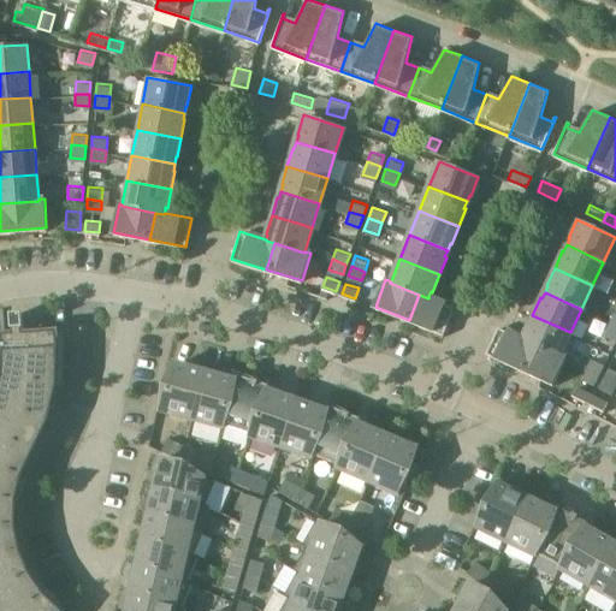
[(428,298),(419,295),(409,320),(443,333),(454,307),(428,296),(428,298)]
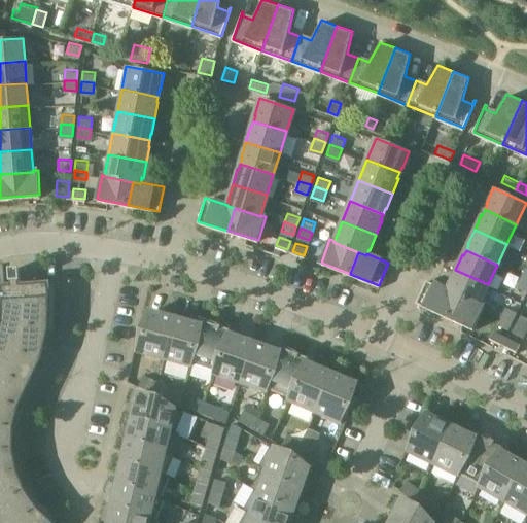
[(0,522),(54,522),(55,522),(38,507),(26,489),(18,469),(14,449),(14,427),(20,407),(42,359),(49,328),(50,298),(49,289),(21,291),(20,280),(21,280),(20,268),(9,268),(10,281),(11,281),(12,292),(2,293),(3,301),(3,322),(0,333),(0,522)]
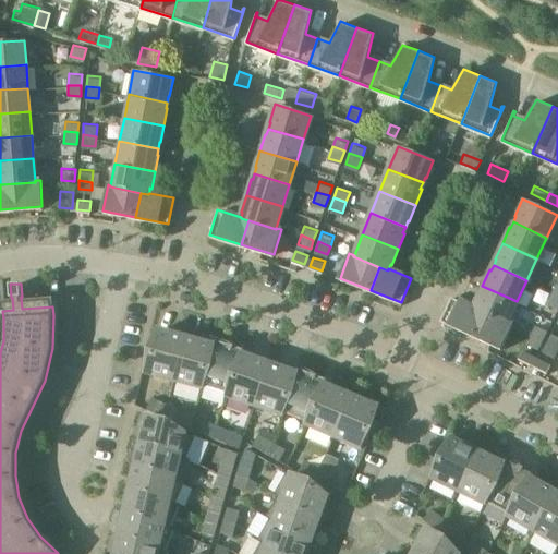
[(474,306),(482,311),(507,323),(508,322),(517,301),(482,286),(475,301),(476,302),(474,305),(474,306)]
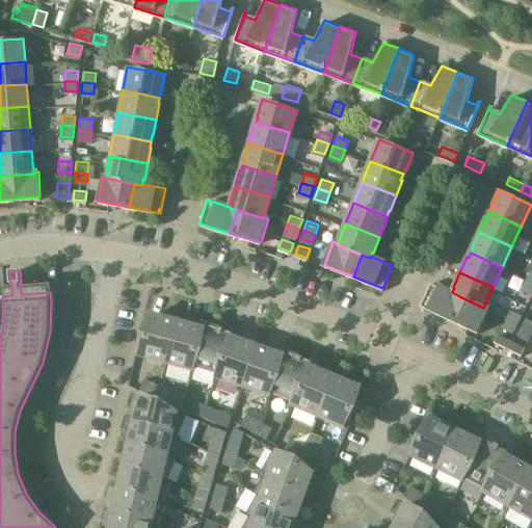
[(531,293),(531,280),(526,278),(522,288),(531,293)]
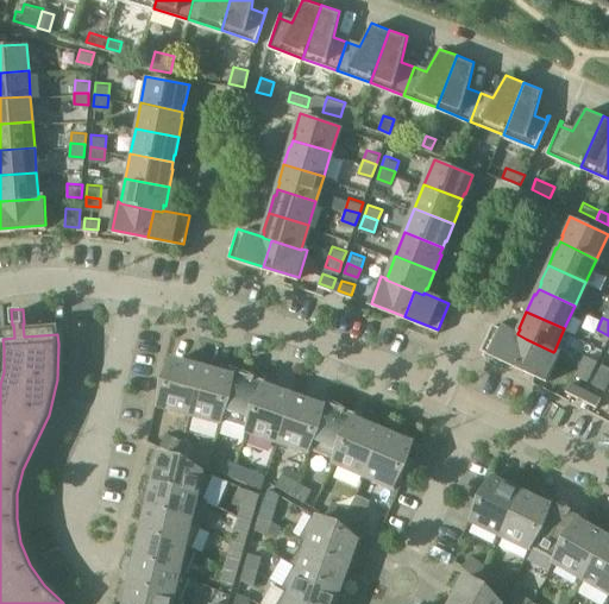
[(518,334),(518,333),(493,322),(481,348),(514,364),(526,339),(518,334)]
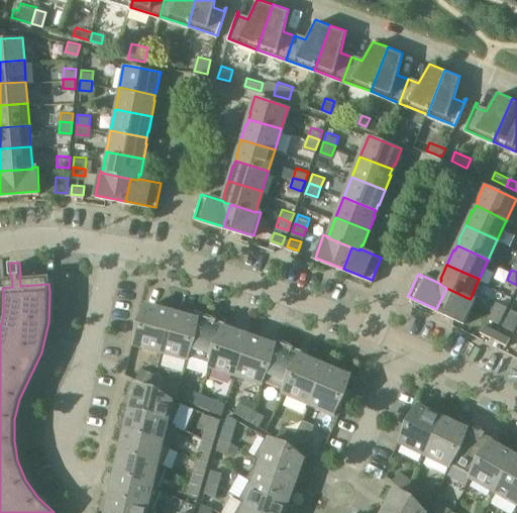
[(446,288),(436,309),(464,321),(475,300),(471,298),(470,299),(446,288)]
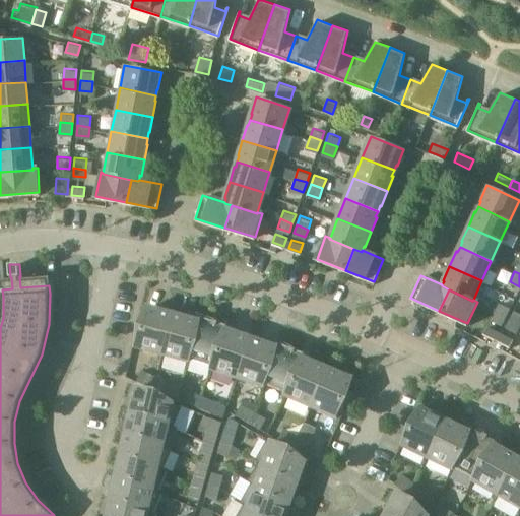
[(499,302),(495,310),(506,315),(510,308),(499,302)]
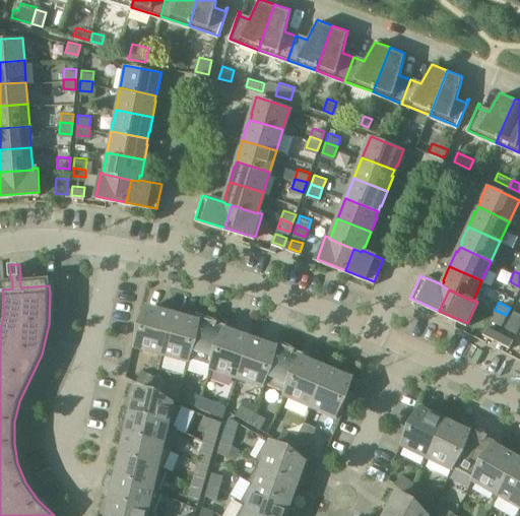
[(146,307),(135,344),(163,352),(173,313),(157,309),(156,310),(146,307)]
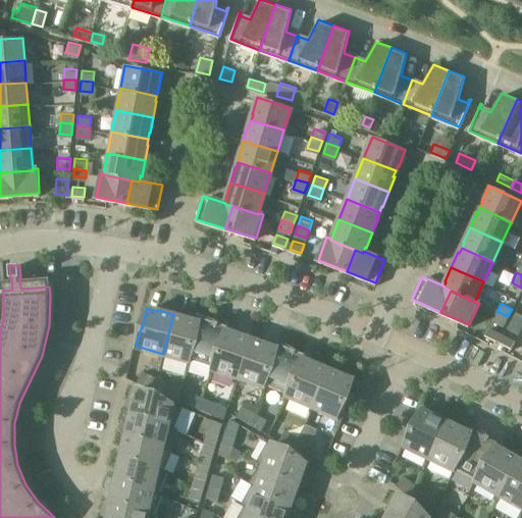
[(504,325),(508,316),(497,311),(492,319),(504,325)]
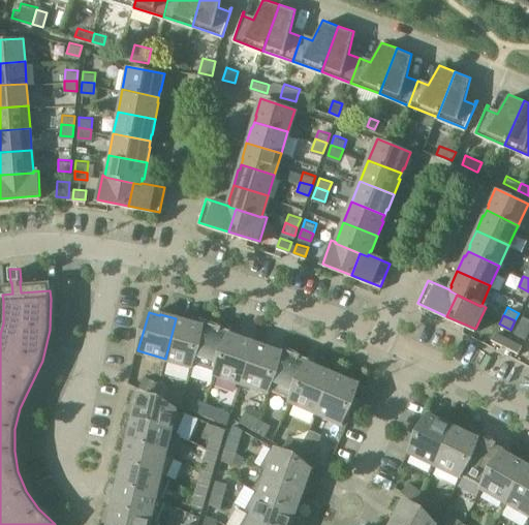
[(528,317),(523,315),(519,322),(528,328),(528,317)]
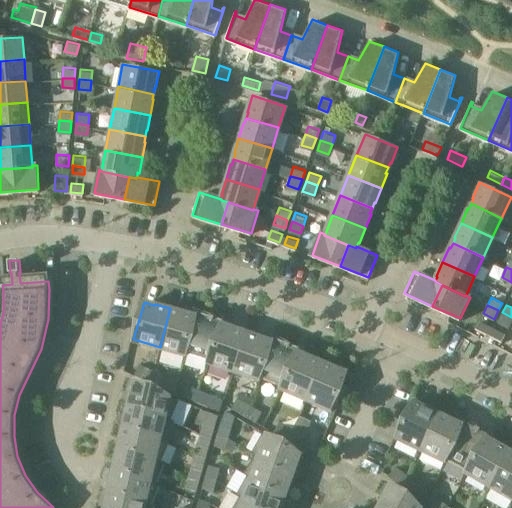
[(196,315),(192,314),(170,308),(160,347),(187,354),(187,351),(186,351),(196,315)]
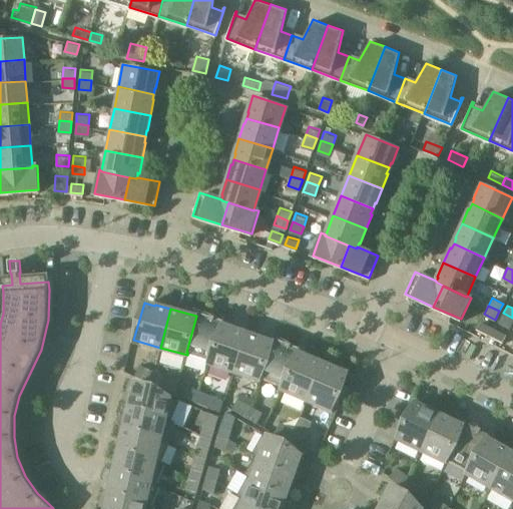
[(186,352),(187,352),(208,359),(210,359),(222,325),(226,327),(228,321),(224,319),(215,317),(215,316),(211,315),(197,311),(193,310),(192,315),(196,316),(186,352)]
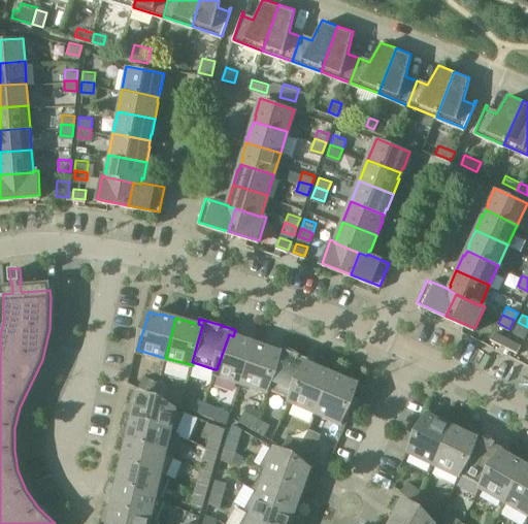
[(527,327),(518,322),(514,331),(525,336),(527,329),(527,327)]
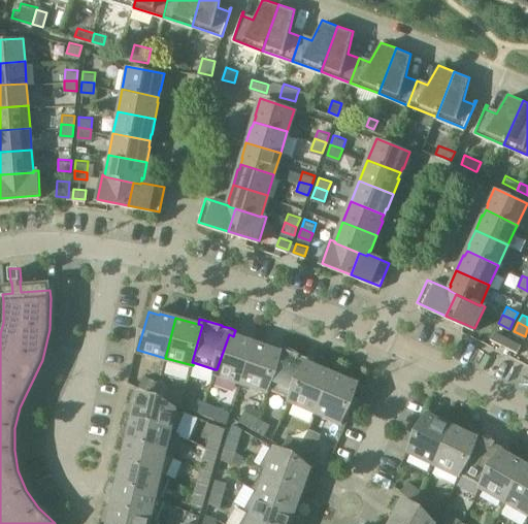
[(491,337),(502,342),(505,335),(495,330),(491,337)]
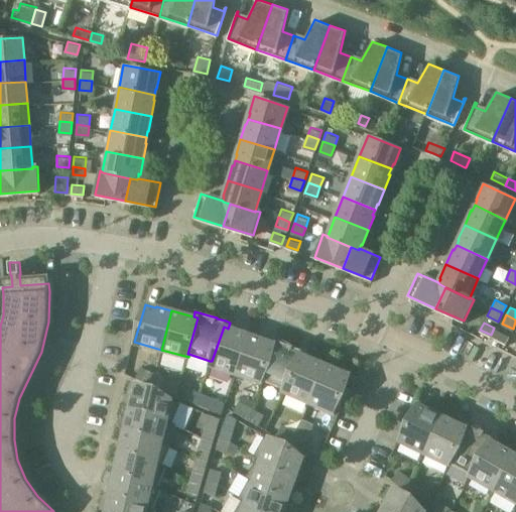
[(212,361),(210,361),(210,363),(236,372),(249,335),(234,330),(233,331),(228,329),(224,327),(212,361)]
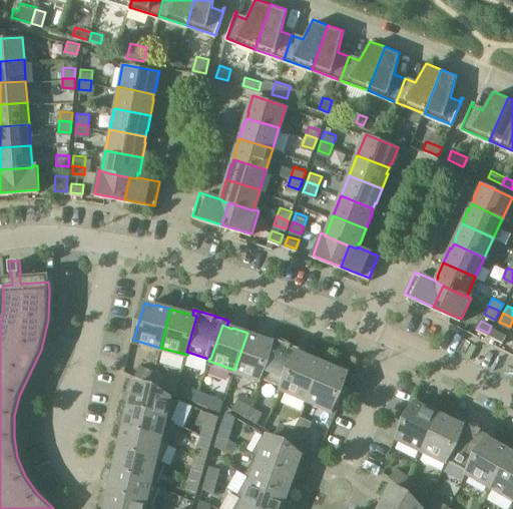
[(492,335),(503,341),(506,334),(495,328),(492,335)]
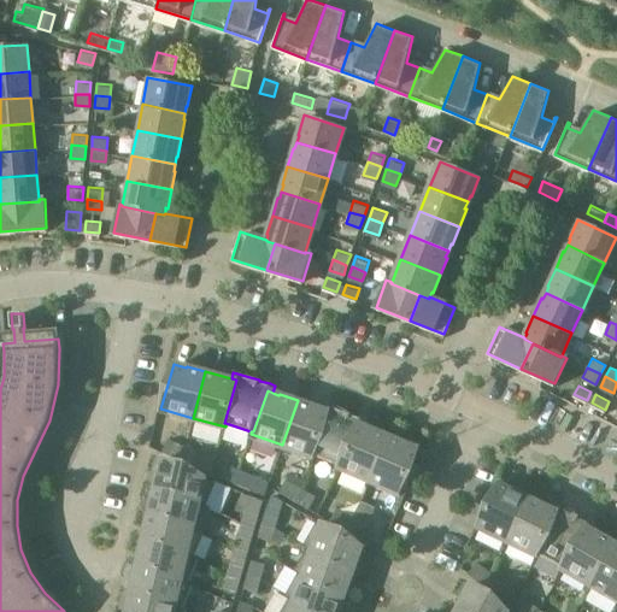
[(328,412),(323,410),(316,407),(317,406),(298,400),(282,445),(313,457),(315,453),(313,453),(328,412)]
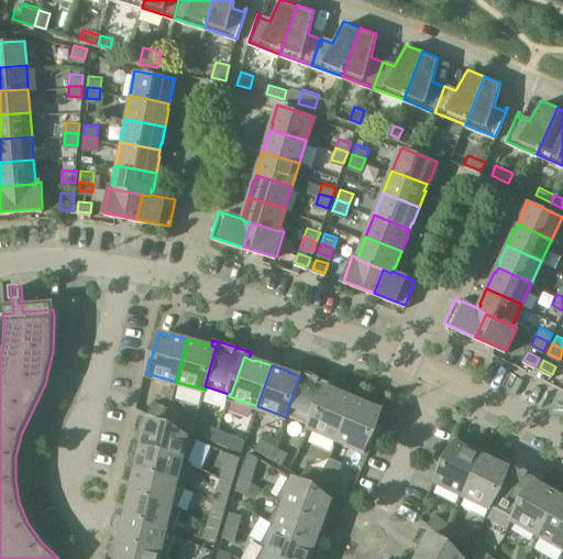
[(297,369),(295,374),(299,376),(286,414),(287,414),(310,423),(312,424),(327,387),(331,390),(334,383),(320,377),(320,376),(316,375),(301,370),(297,369)]
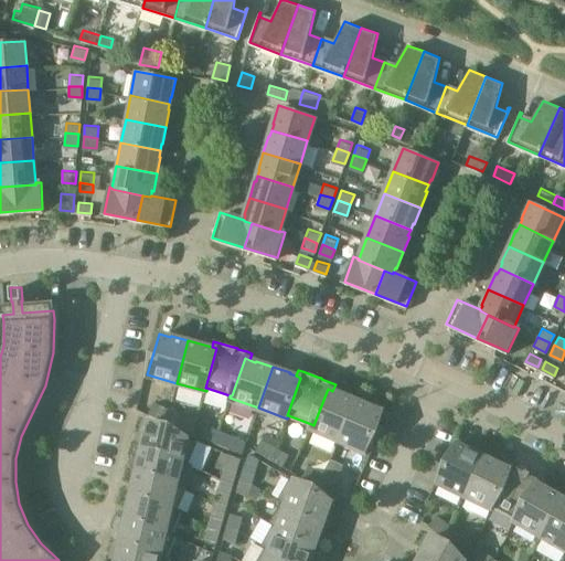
[(313,425),(311,424),(310,427),(338,440),(355,399),(339,392),(338,393),(332,391),(328,389),(313,425)]
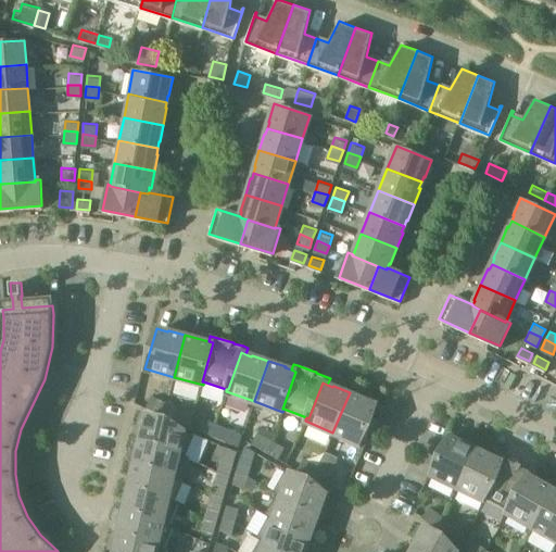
[(350,392),(332,433),(361,444),(377,405),(366,401),(366,400),(350,392)]
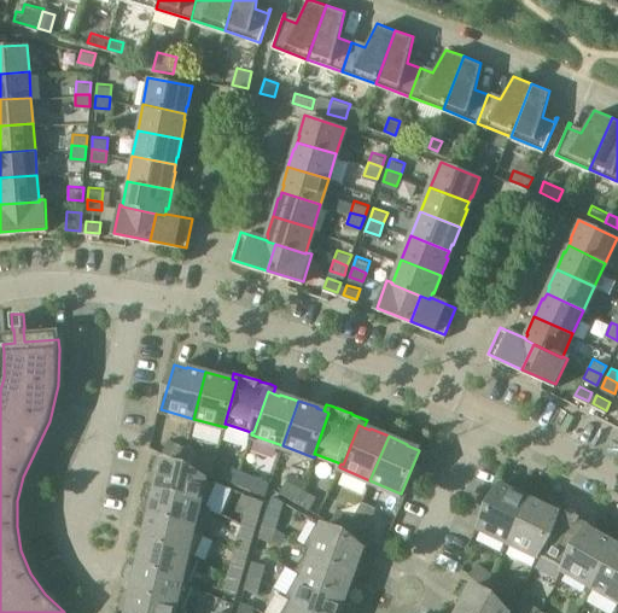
[(162,450),(180,459),(186,445),(168,437),(162,450)]
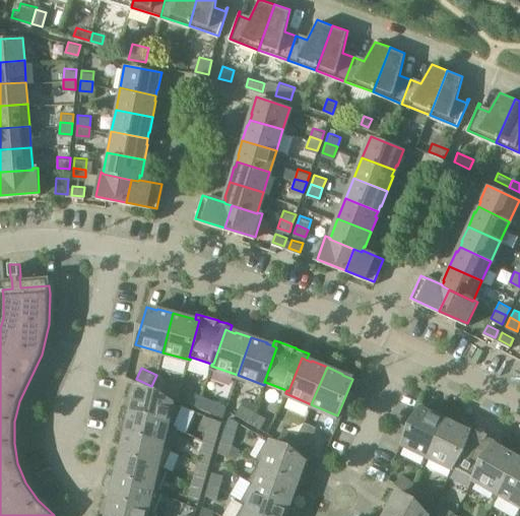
[(172,381),(156,375),(151,386),(167,392),(172,381)]
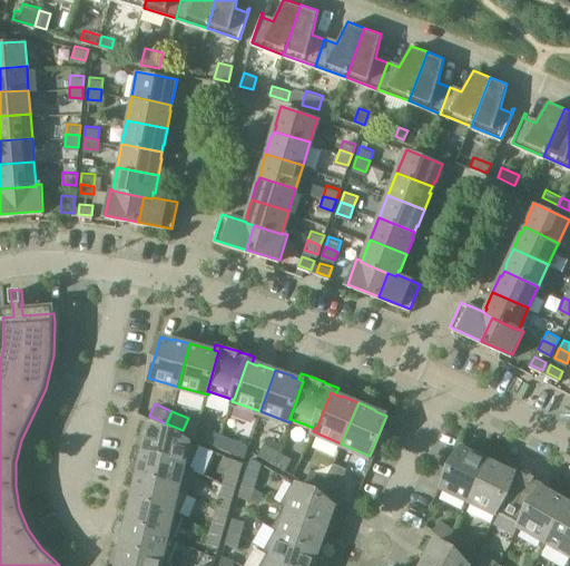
[(150,422),(145,447),(189,466),(190,465),(199,442),(150,422)]
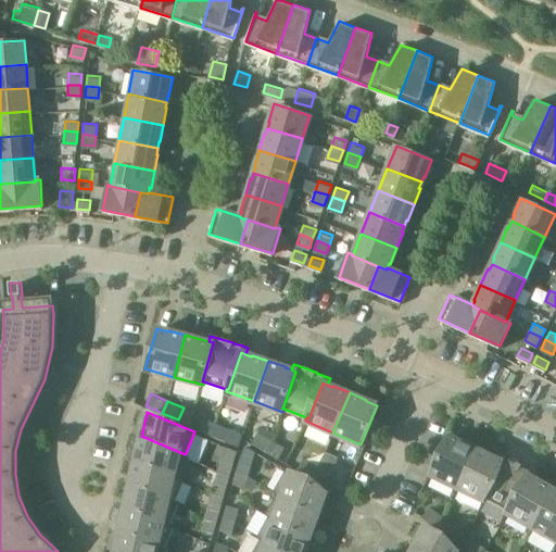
[(198,428),(211,434),(215,421),(203,416),(198,428)]
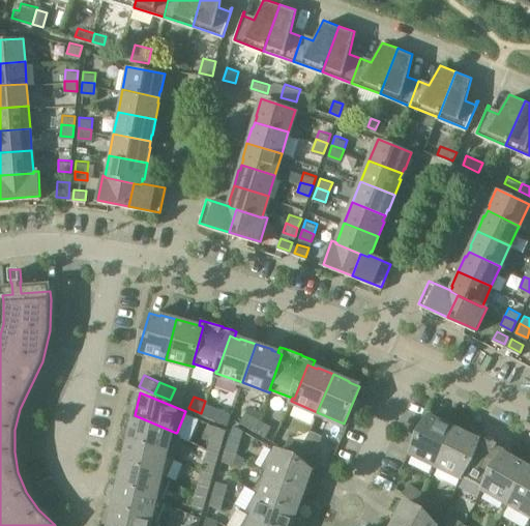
[(205,401),(201,413),(215,419),(221,408),(205,401)]
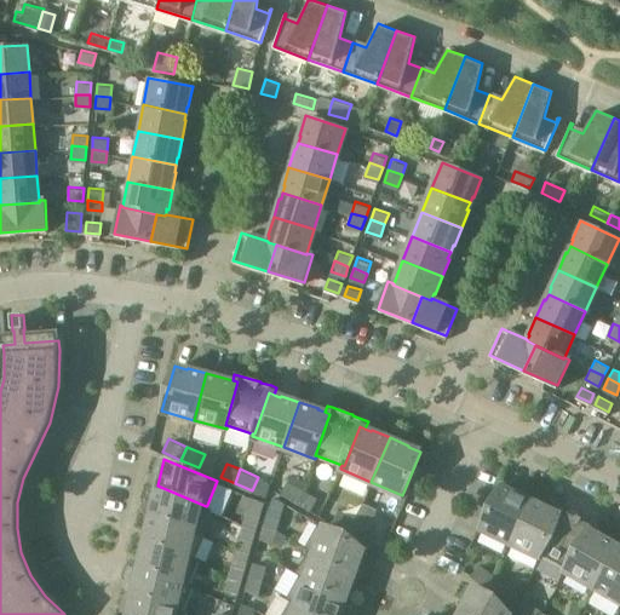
[(281,493),(297,503),(304,489),(288,480),(281,493)]
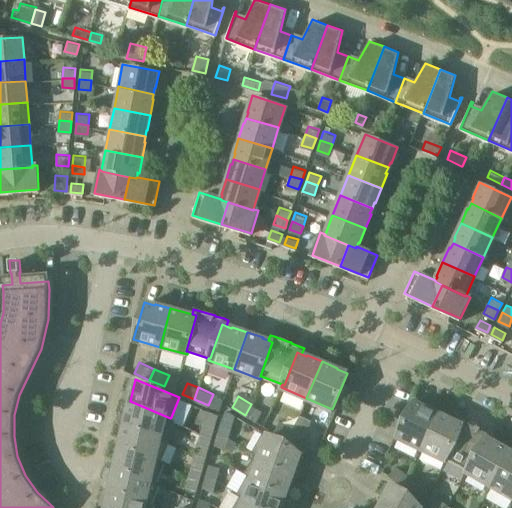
[(130,401),(125,423),(165,440),(166,439),(174,418),(171,417),(170,418),(130,401)]
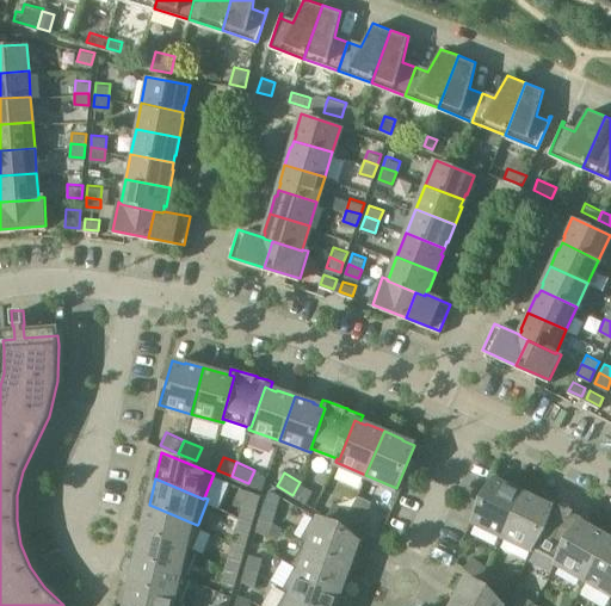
[(503,535),(523,492),(505,483),(505,484),(493,478),(473,520),(503,535)]
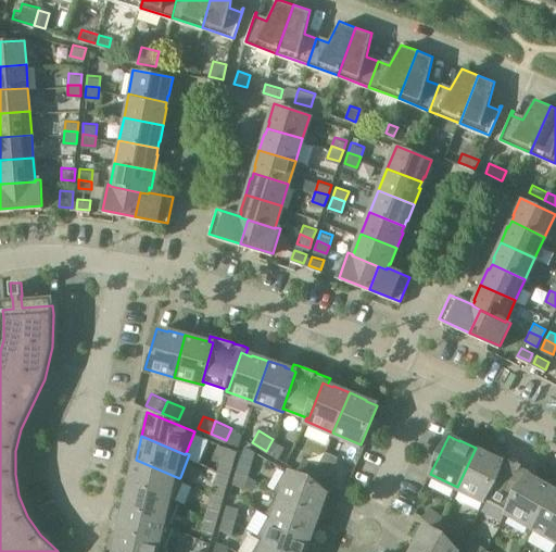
[(273,439),(266,451),(278,458),(285,446),(273,439)]
